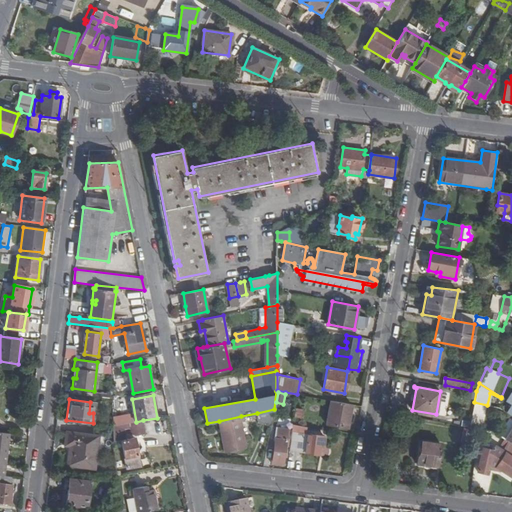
[(352,404),(331,400),(326,424),(347,428),(352,404)]
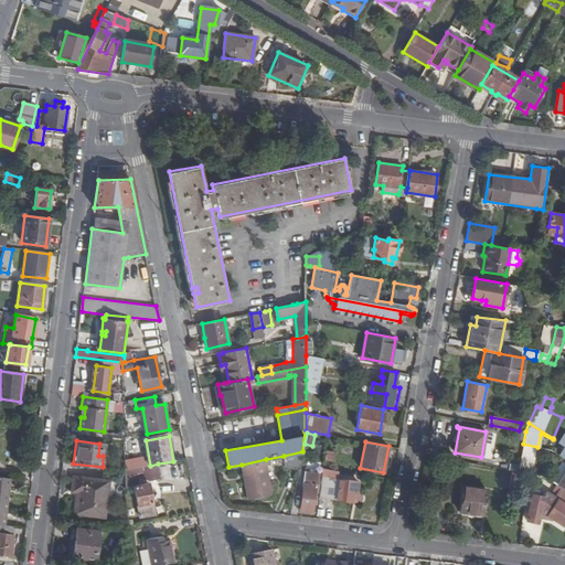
[(285,466),(300,468),(300,464),(302,451),(284,456),(285,466)]
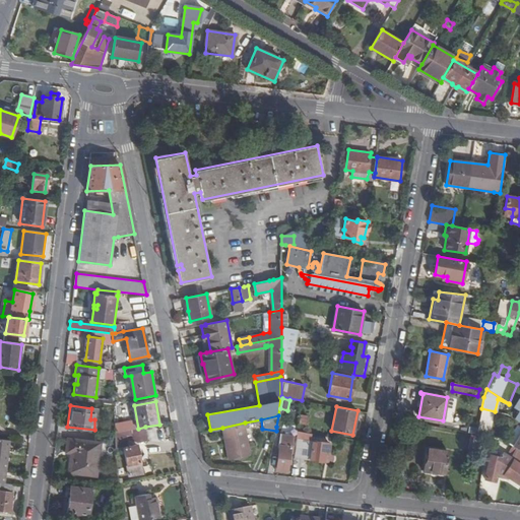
[(245,423),(222,428),(230,459),(250,455),(245,423)]
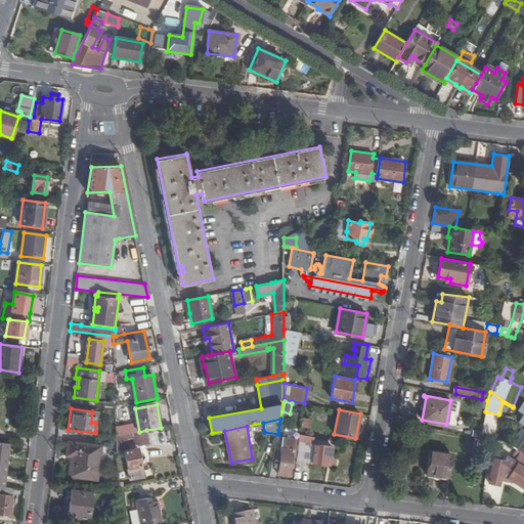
[(139,432),(117,435),(117,448),(117,452),(126,451),(124,440),(134,438),(135,444),(140,446),(149,444),(146,430),(139,432)]
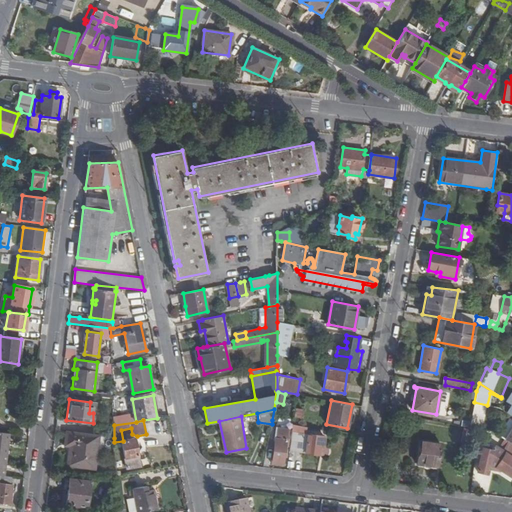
[(276,427),(271,463),(283,464),(289,428),(276,427)]
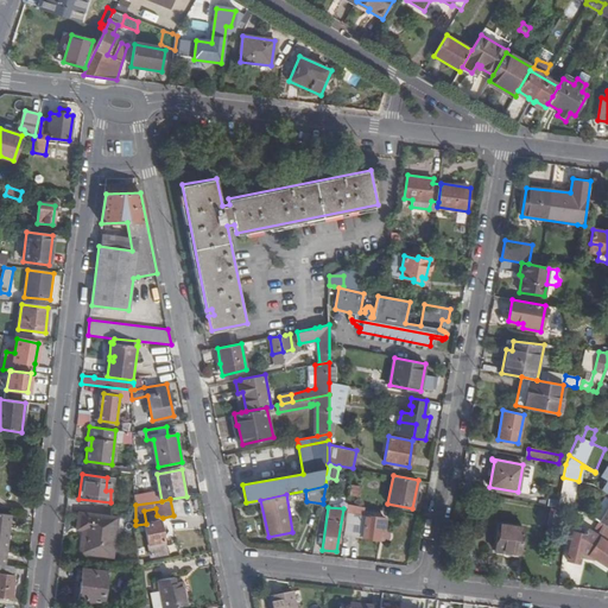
[(549,524),(561,525),(562,511),(551,510),(549,524)]
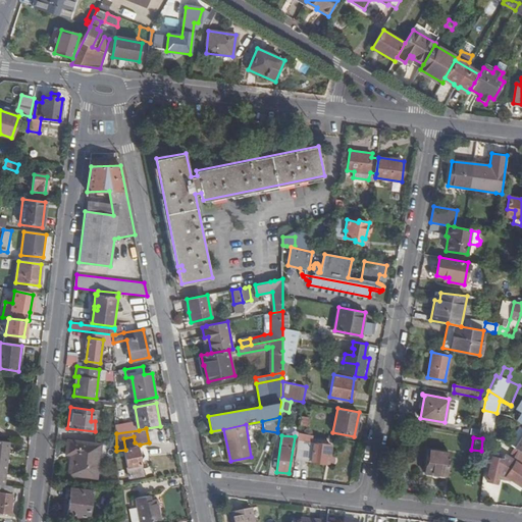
[(0,484),(4,485),(9,441),(0,440),(0,484)]
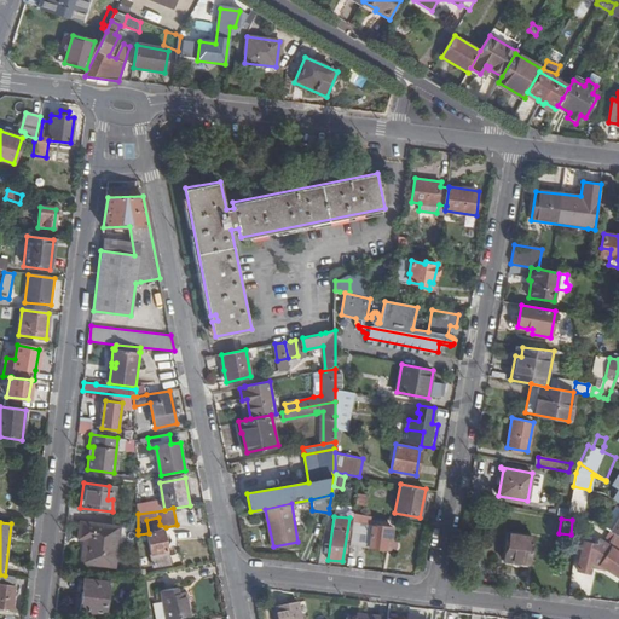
[(85,538),(82,561),(105,565),(110,526),(80,522),(79,537),(85,538)]
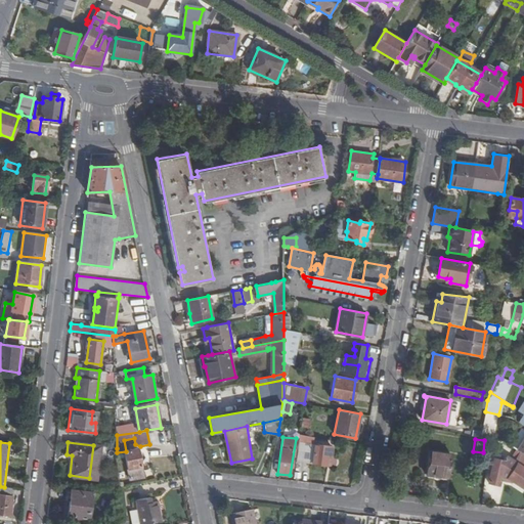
[(298,453),(297,462),(326,465),(328,453),(332,453),(333,446),(299,442),(298,453)]
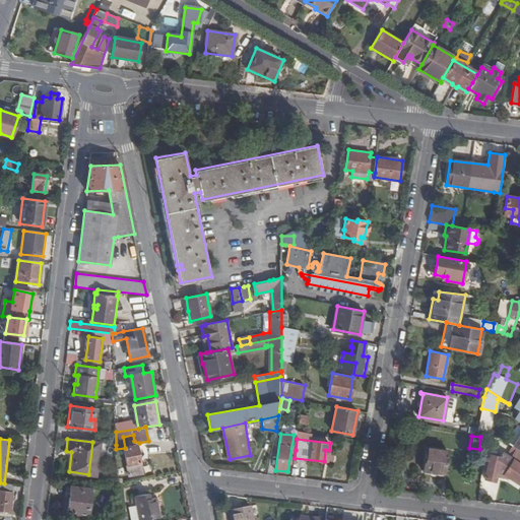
[(138,445),(125,448),(130,476),(143,473),(138,445)]
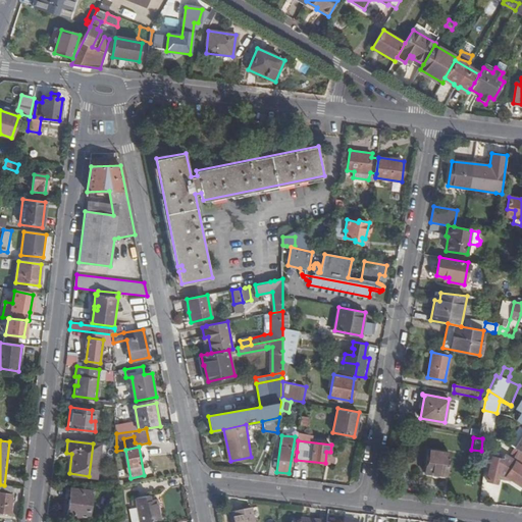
[(446,475),(449,453),(427,450),(424,473),(446,475)]
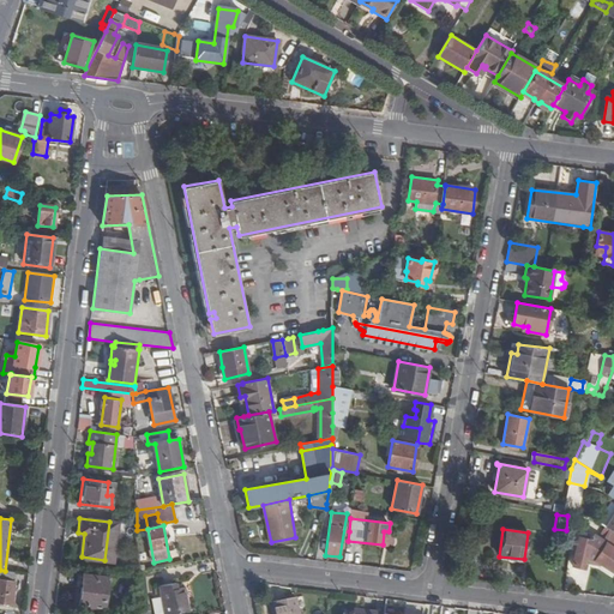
[(612,572),(613,566),(613,534),(608,530),(602,541),(593,535),(589,541),(579,539),(575,558),(575,561),(573,566),(585,569),(587,561),(588,558),(595,560),(594,564),(600,565),(612,572)]
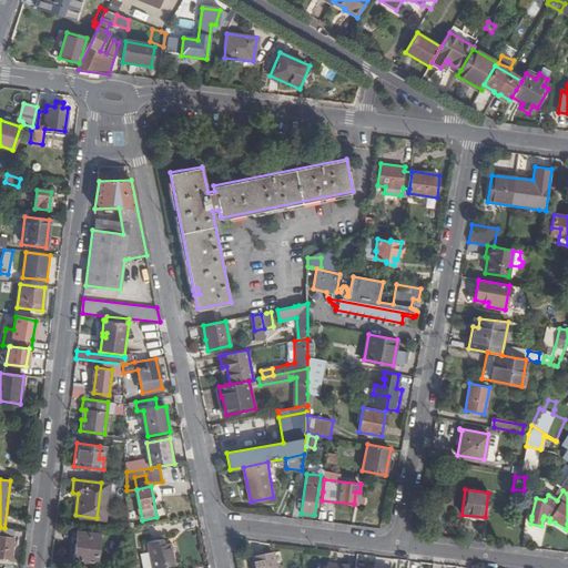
[(11,537),(12,529),(4,528),(0,527),(0,558),(12,560),(14,538),(11,537)]
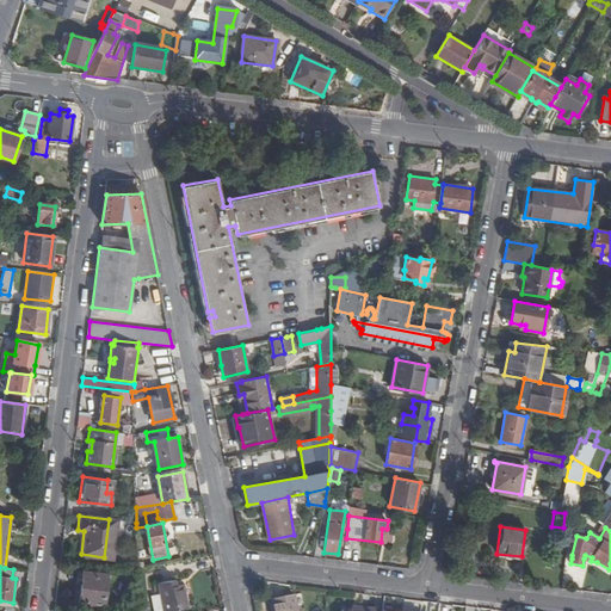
[(82,571),(78,603),(103,606),(106,574),(82,571)]
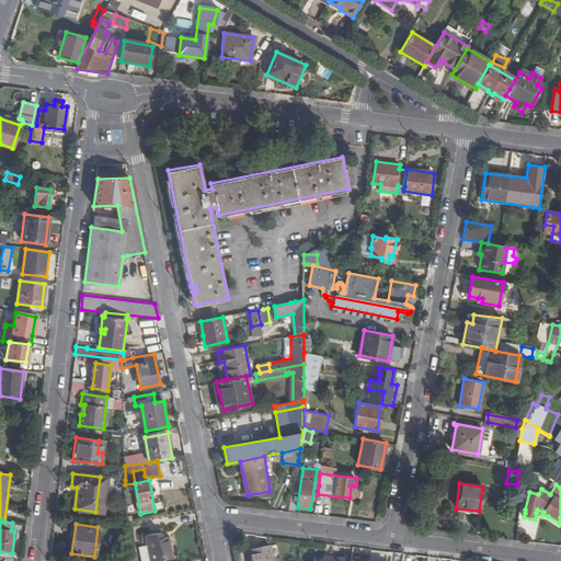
[(161,537),(160,531),(147,535),(151,560),(173,558),(169,536),(163,537),(161,537)]
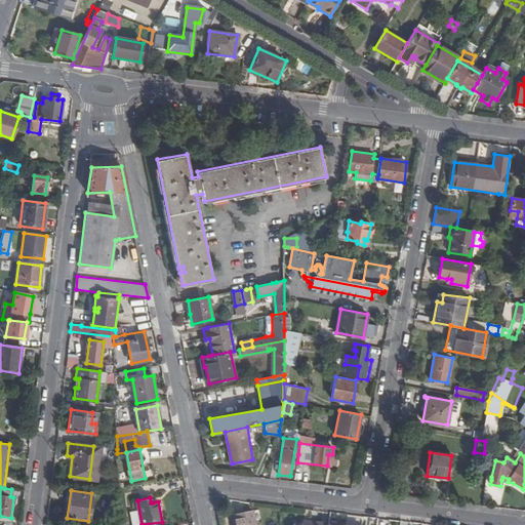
[(255,524),(253,511),(234,515),(236,524),(255,524)]
